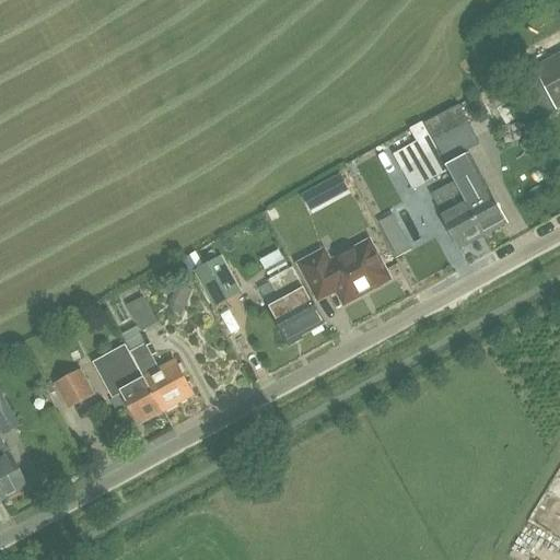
[(557,107),(559,104),(559,55),(536,68),(557,107)]
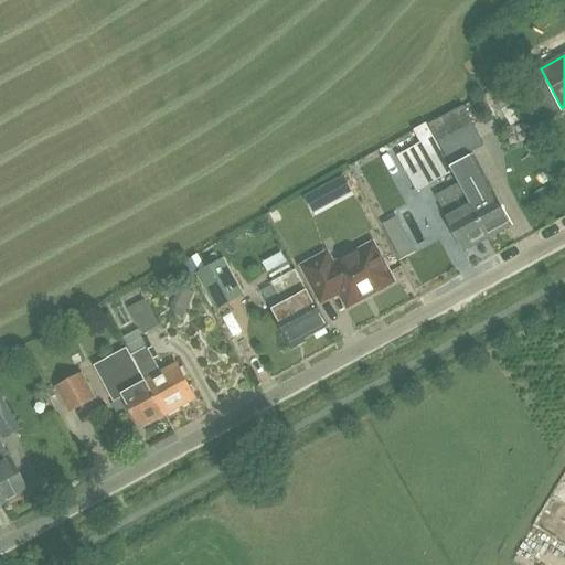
[(438,144),(473,126),(464,106),(428,124),(438,144)]
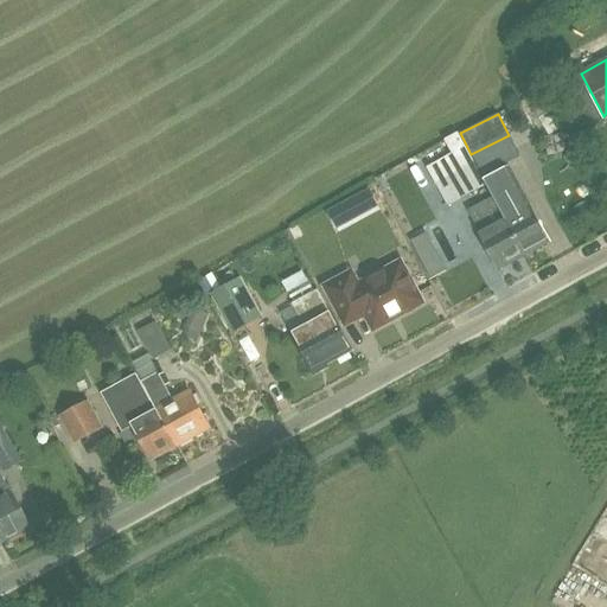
[(447,205),(486,184),(458,132),(445,140),(452,153),(426,167),(447,205)]
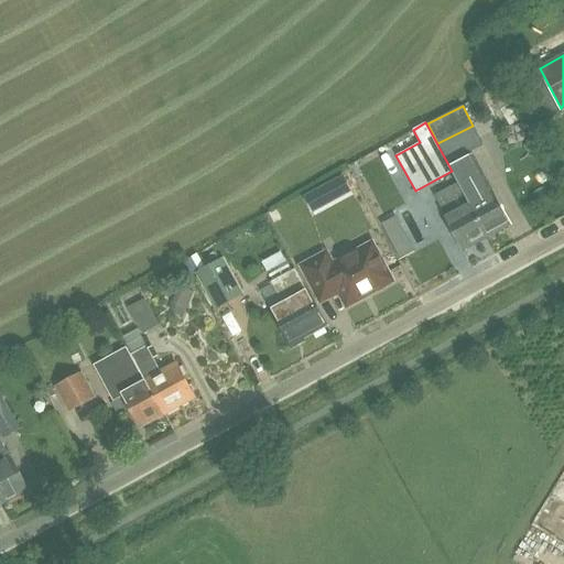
[(494,191),(491,192),(472,155),(451,167),(458,183),(488,236),(511,223),(494,191)]
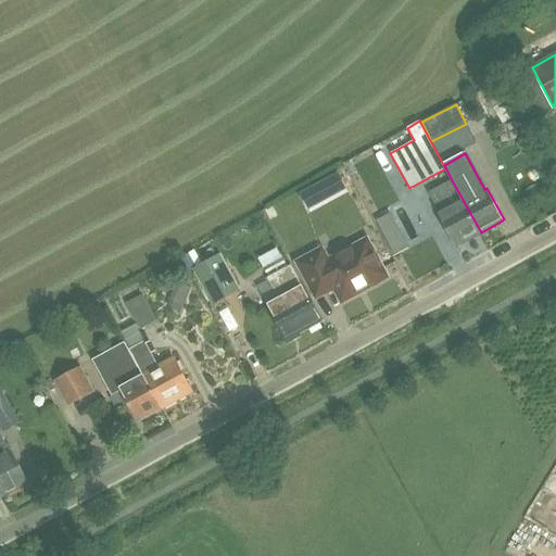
[(339,177),(300,198),(308,214),(348,193),(339,177)]
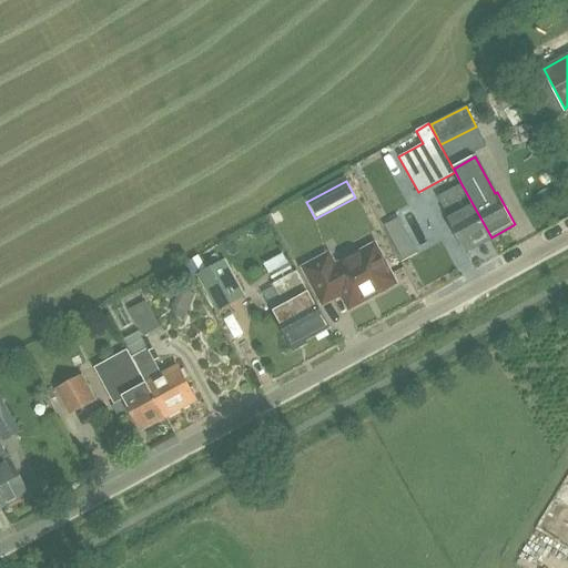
[(492,237),(462,184),(438,196),(449,217),(448,217),(466,251),(492,237)]
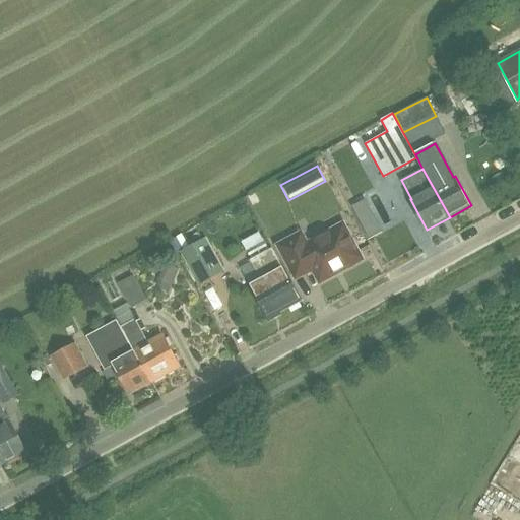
[(299,249),(293,238),(279,245),(297,278),(314,269),(321,282),(364,259),(344,223),(299,249)]
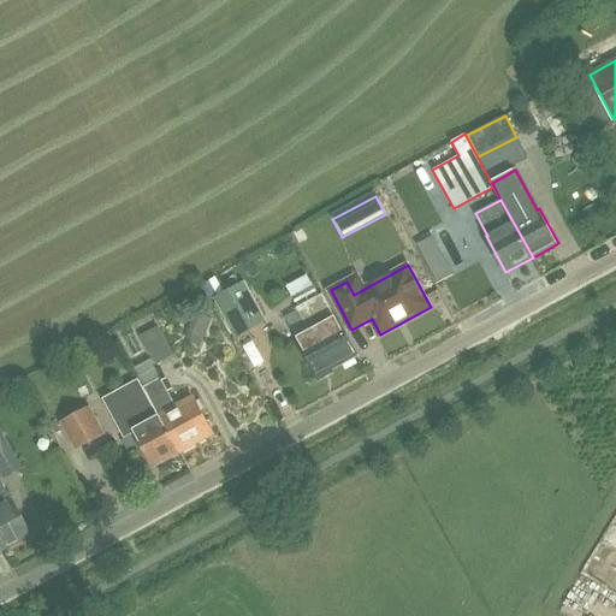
[(217,298),(238,337),(266,321),(244,284),(217,298)]
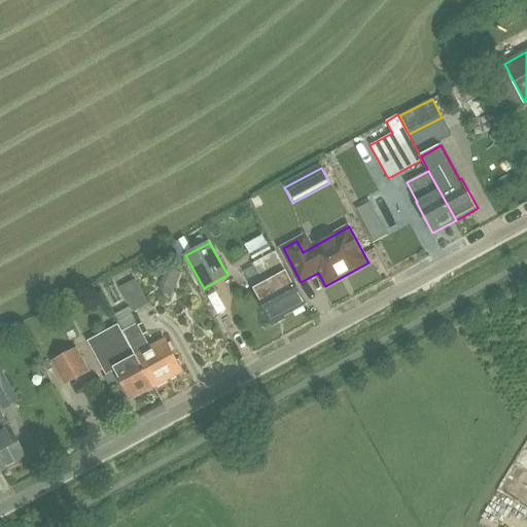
[(288,273),(277,251),(254,262),(266,284),(256,289),(274,321),(307,304),(289,272),(288,273)]
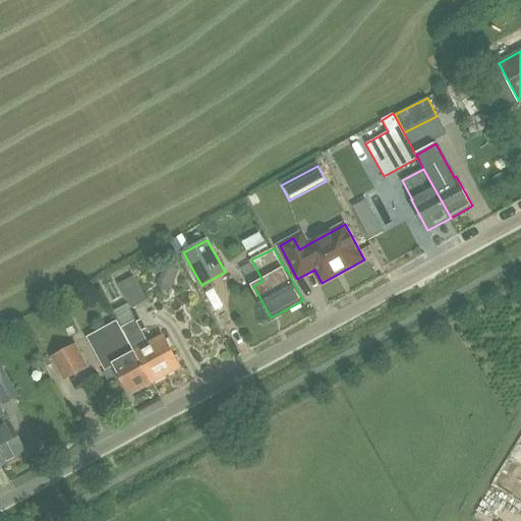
[(166,265),(160,279),(173,284),(179,270),(166,265)]
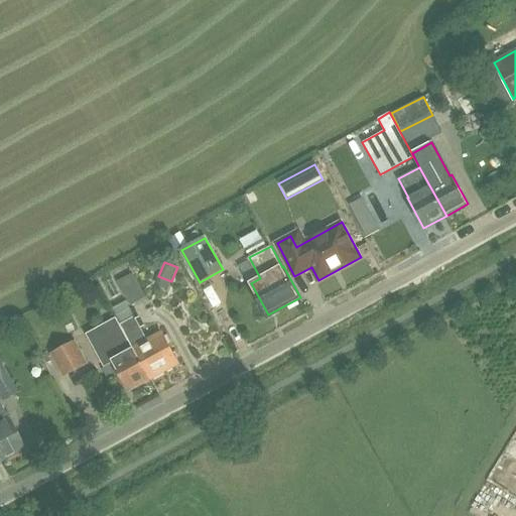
[(117,279),(130,304),(145,297),(132,272),(117,279)]
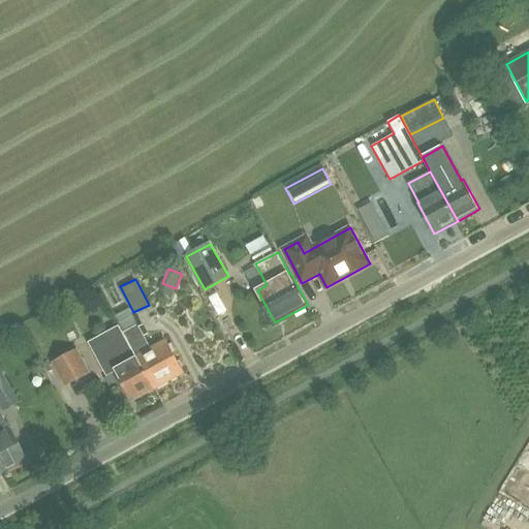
[(123,324),(121,324),(154,386),(184,370),(167,340),(152,348),(138,323),(126,331),(123,324)]
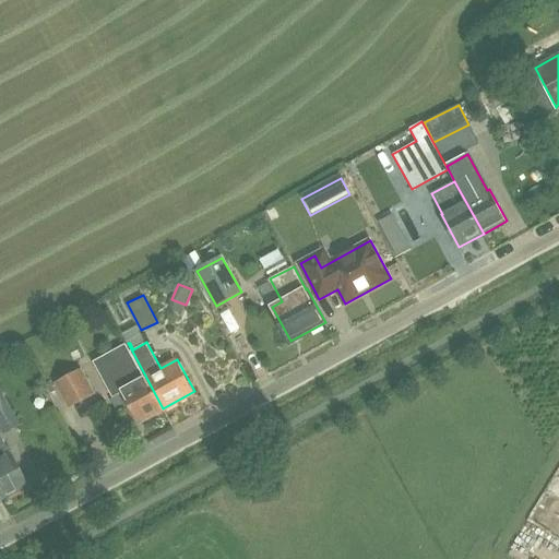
[(163,408),(128,343),(97,360),(115,393),(122,389),(140,420),(163,408)]
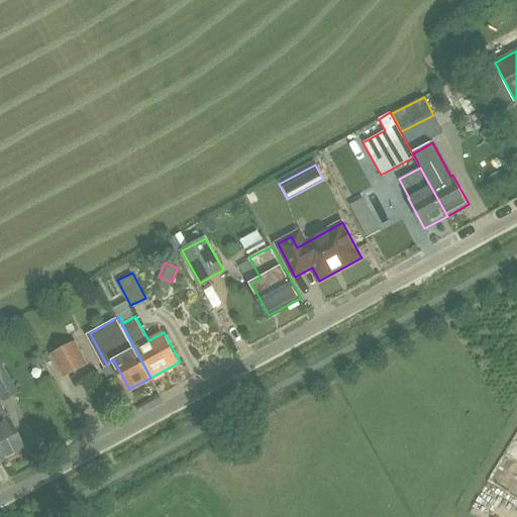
[(88,365),(75,340),(49,353),(63,378),(88,365)]
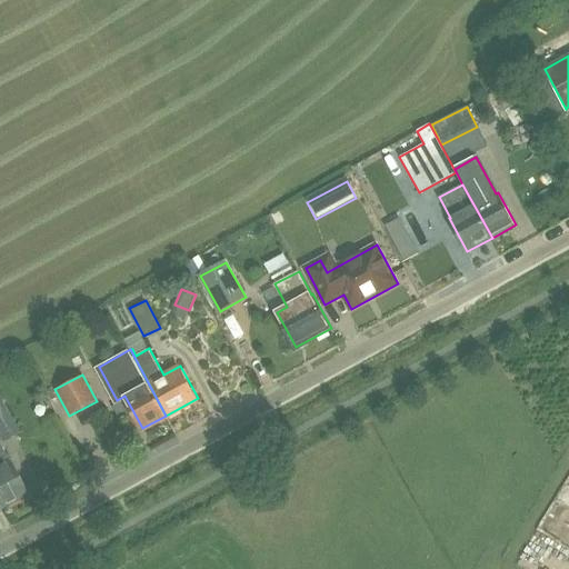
[(0,438),(1,440),(17,432),(0,401),(0,438)]
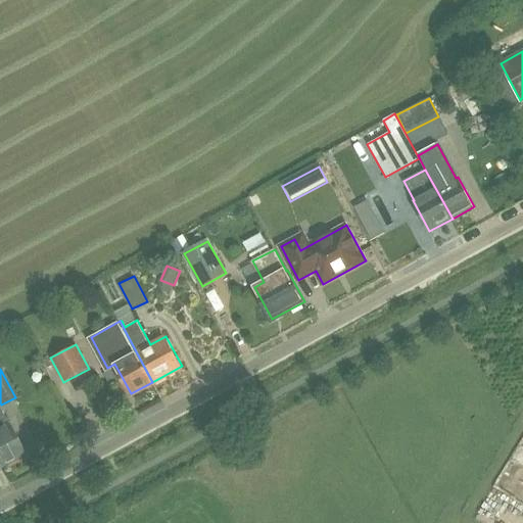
[(0,464),(21,453),(0,413),(0,464)]
